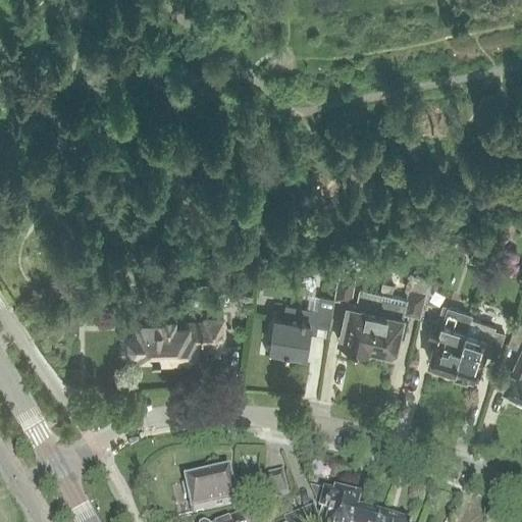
[(338,277),(335,298),(351,301),(355,275),(338,277)]
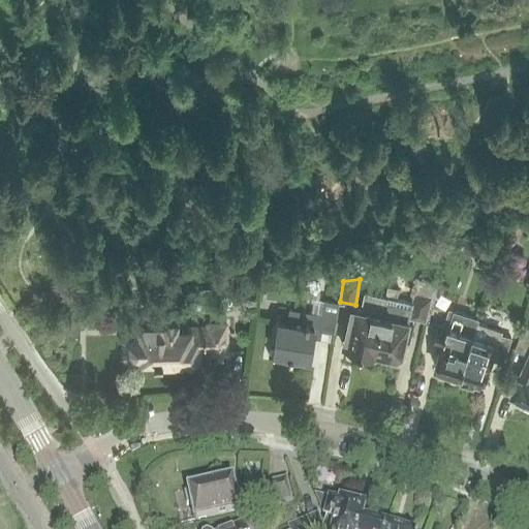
[(408,344),(414,319),(407,318),(410,305),(397,303),(400,292),(387,289),(382,313),(375,354),(385,358),(390,361),(396,363),(402,361),(404,358),(404,354),(401,352),(403,343),(408,344)]
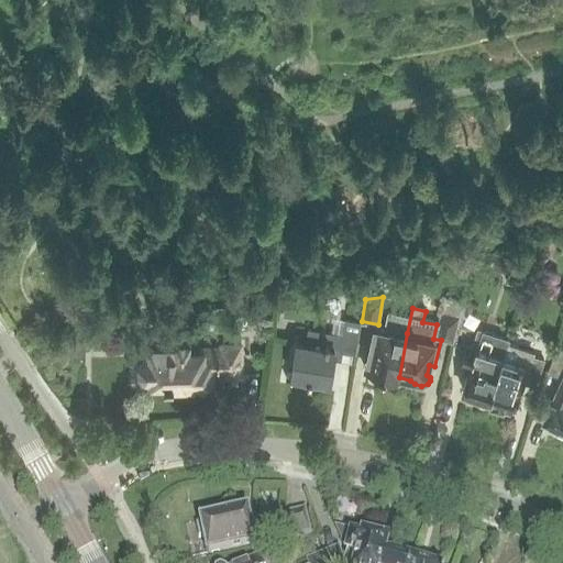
[(437,324),(433,339),(441,340),(452,343),(457,316),(439,312),(437,324)]
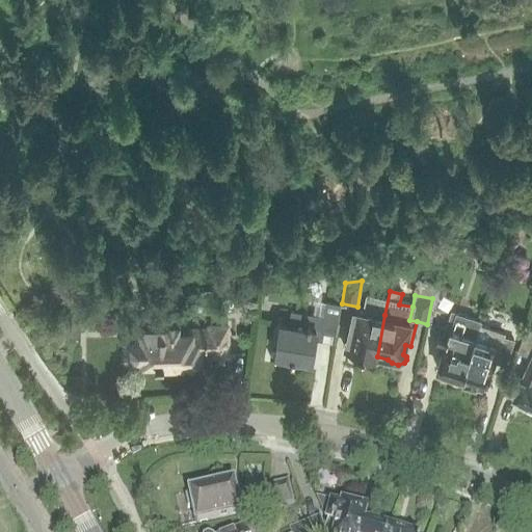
[(281,323),(275,358),(295,363),(295,358),(312,361),(317,331),(337,335),(341,304),(326,301),(324,317),(292,312),(290,325),(281,323)]
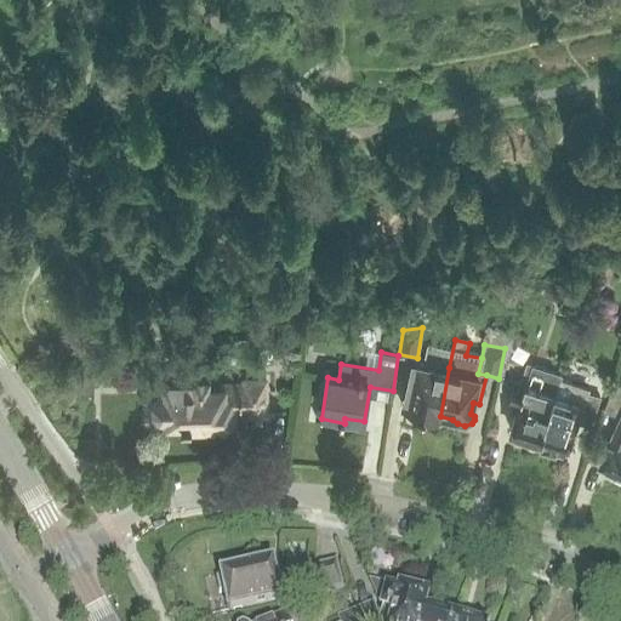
[(440,416),(449,368),(414,360),(402,410),(405,411),(406,414),(417,416),(419,414),(439,419),(440,416)]
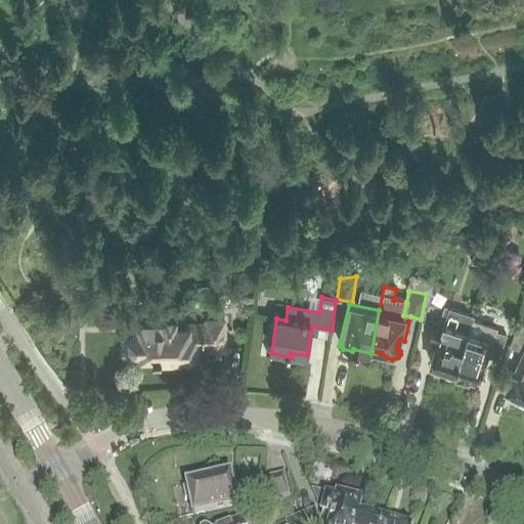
[(433,323),(428,342),(438,346),(436,354),(433,354),(430,364),(432,366),(431,367),(454,375),(472,321),(474,316),(444,307),(439,325),(433,323)]
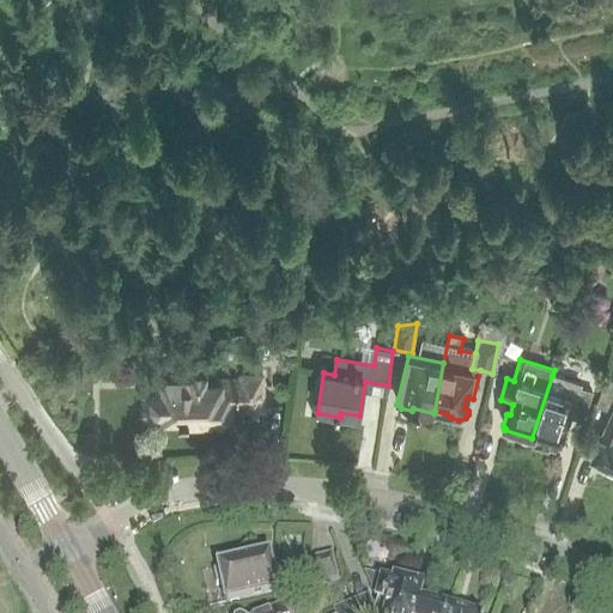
[(552,376),(532,438),(533,442),(547,447),(550,444),(559,447),(570,416),(583,420),(593,393),(580,388),(581,384),(552,376)]
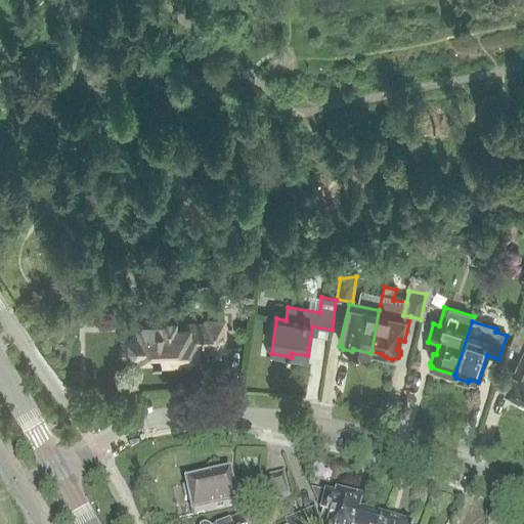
[(129,348),(132,354),(136,354),(136,358),(153,358),(153,361),(164,361),(165,364),(174,364),(176,361),(197,361),(197,348),(207,347),(207,350),(221,350),(221,324),(206,324),(206,326),(183,326),(183,322),(163,322),(163,328),(137,328),(137,337),(133,337),(129,342),(129,348)]
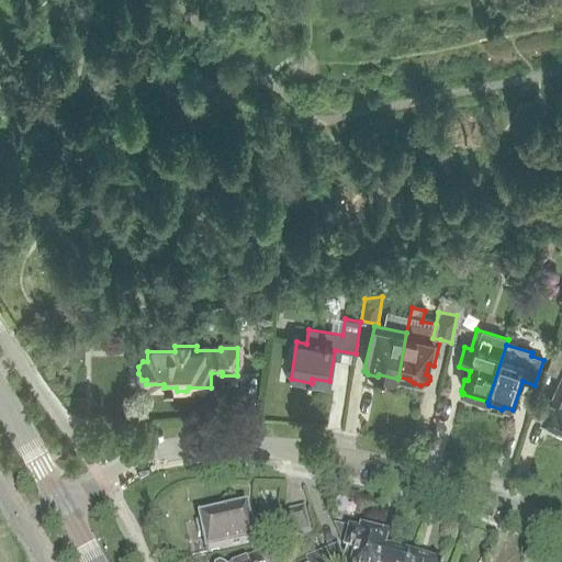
[(561,349),(554,347),(546,371),(558,375),(561,360),(561,349)]
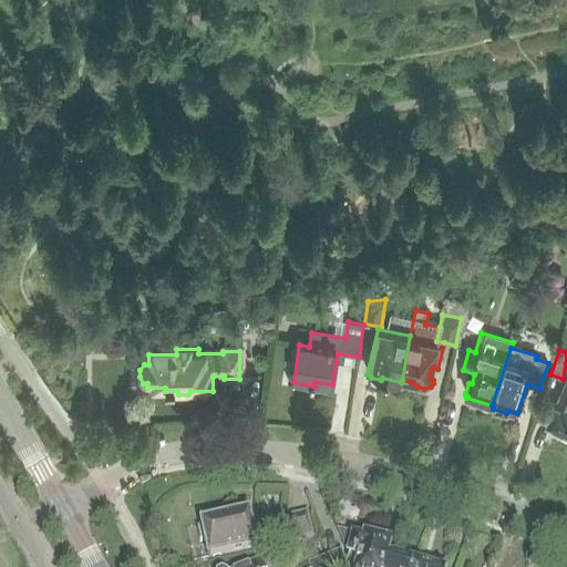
[(566,378),(547,423),(552,425),(552,426),(557,430),(558,432),(566,435),(566,378)]
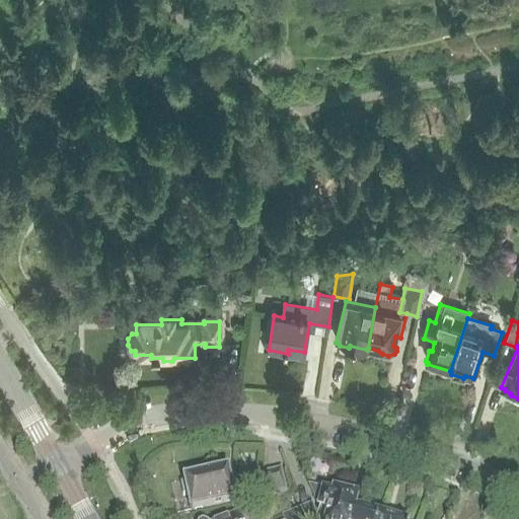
[(226,470),(181,480),(189,514),(233,504),(233,503),(258,497),(260,501),(285,495),(279,470),(254,476),(255,482),(230,487),(226,470)]
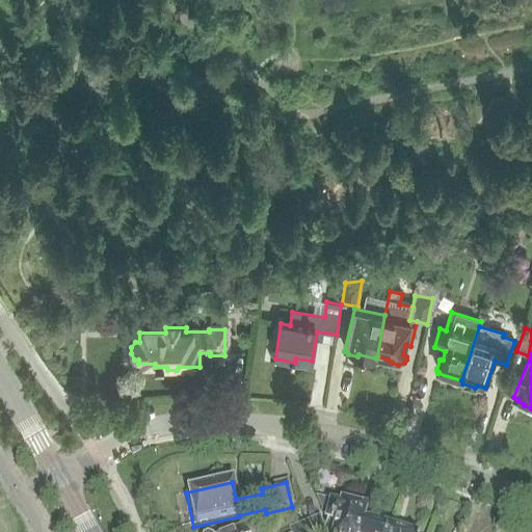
[(331,531),(360,531),(361,528),(366,513),(336,506),(336,509),(331,508),(326,524),(334,526),(331,531)]
